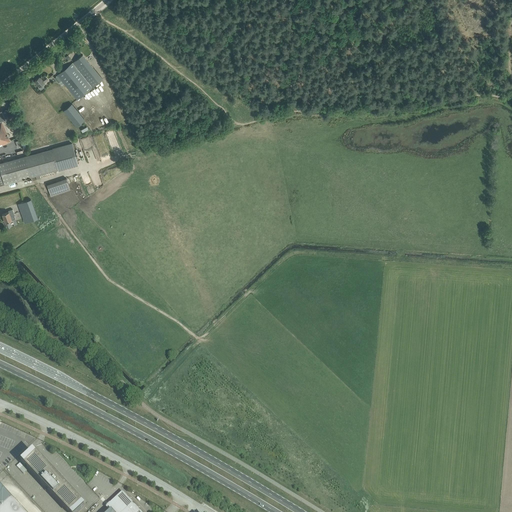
[(54,77),(62,86),(64,84),(77,99),(102,79),(83,55),(54,77)]
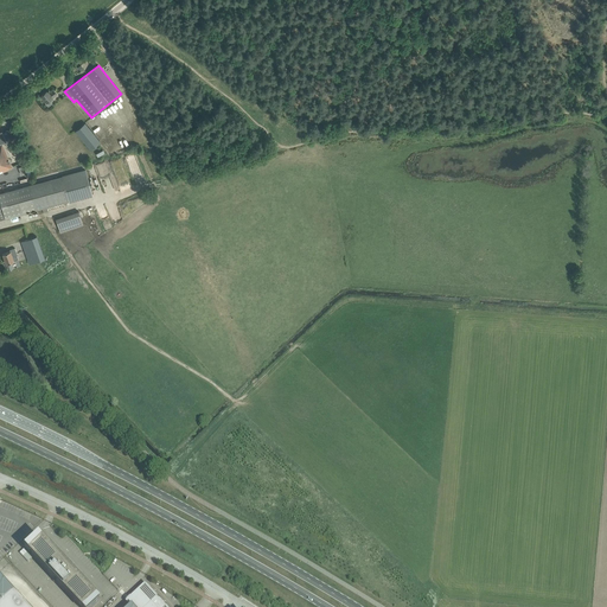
[(40,96),(44,101),(46,103),(48,106),(49,106),(52,103),(52,102),(50,100),(52,97),(57,94),(53,90),(50,94),(48,90),(40,96)]
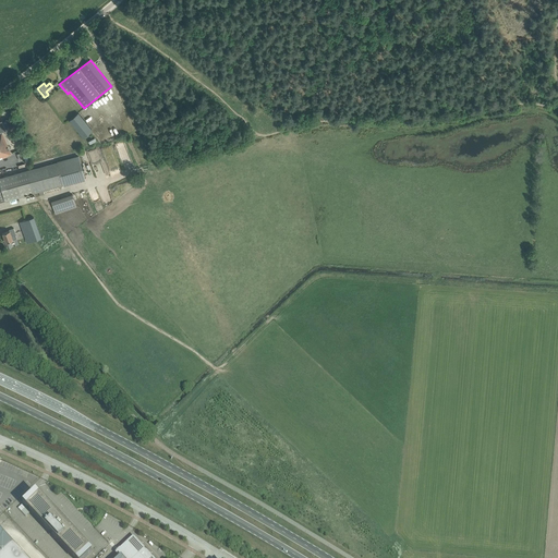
[(79,114),(70,121),(84,140),(93,132),(79,114)]
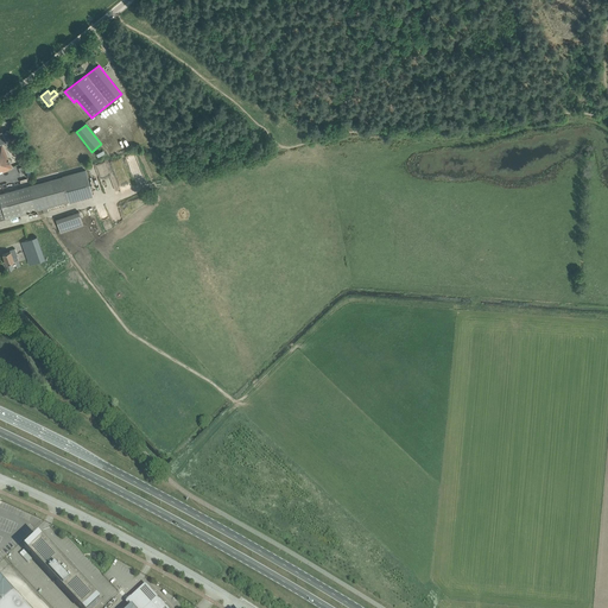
[(12,127),(7,130),(21,163),(23,163),(30,179),(33,178),(26,160),(12,127)]
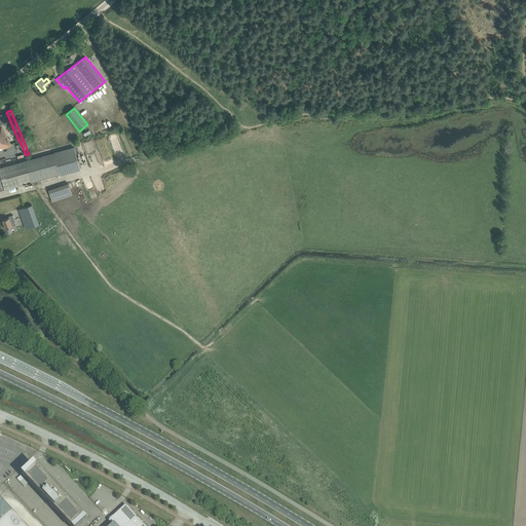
[(0,149),(10,146),(2,125),(5,123),(2,114),(0,114),(0,149)]
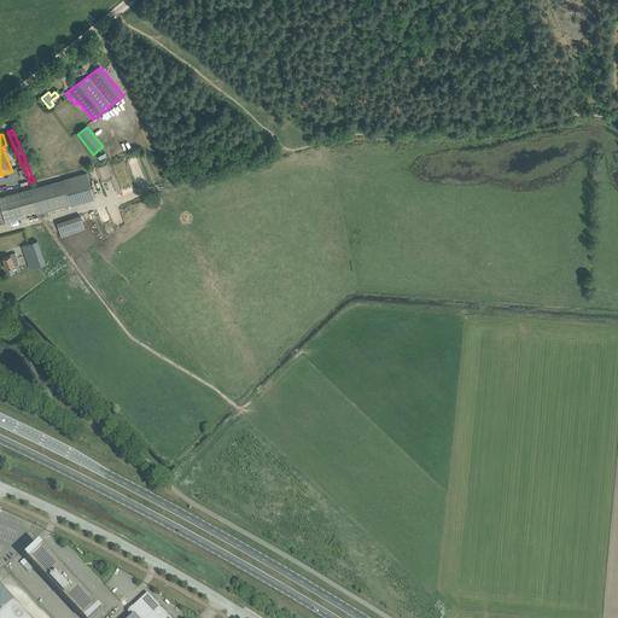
[(0,222),(0,225),(5,222),(38,214),(70,205),(81,203),(94,199),(87,173),(75,175),(63,179),(63,180),(35,187),(0,197),(0,222)]
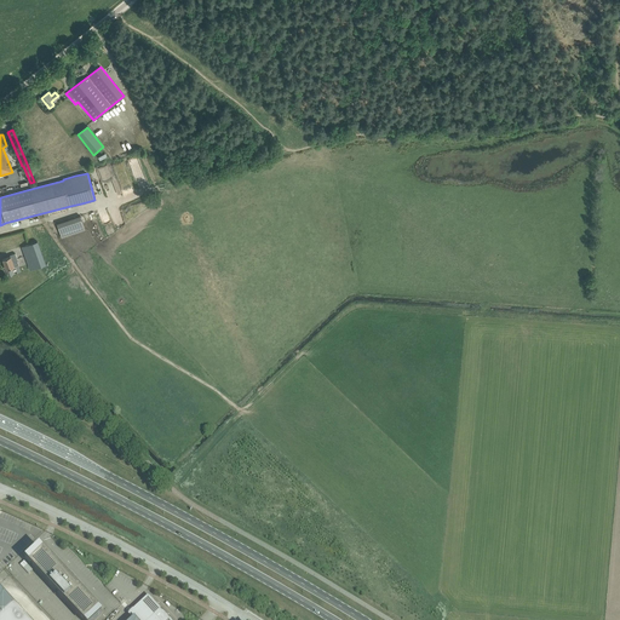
[(63,236),(87,231),(84,217),(59,222),(63,236)]
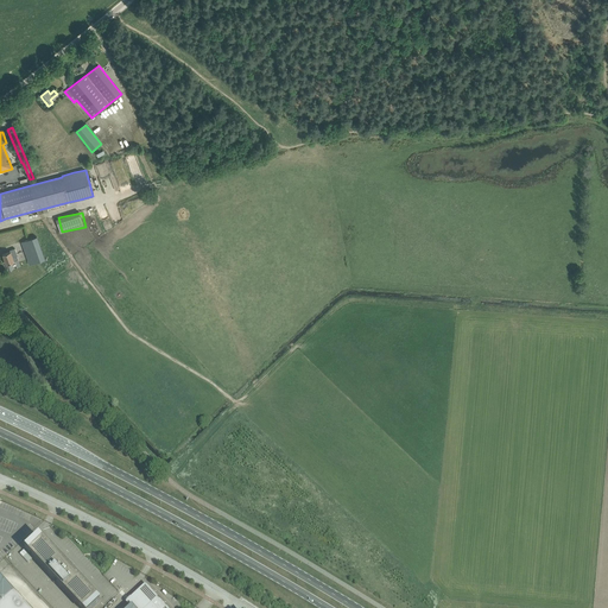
[(20,242),(29,266),(45,260),(37,236),(20,242)]
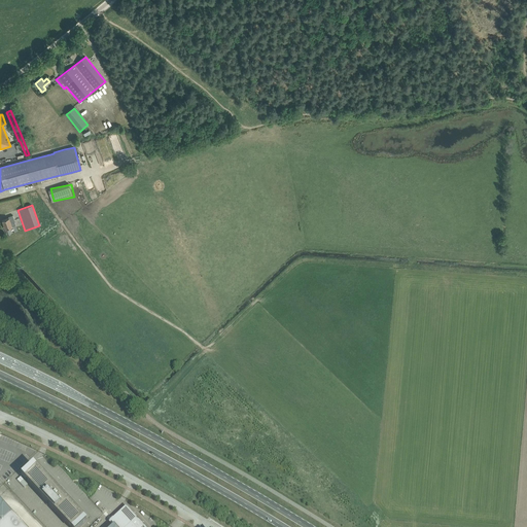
[(8,218),(2,220),(5,227),(5,230),(8,229),(10,227),(12,226),(15,225),(14,221),(15,221),(12,215),(8,217),(8,218)]
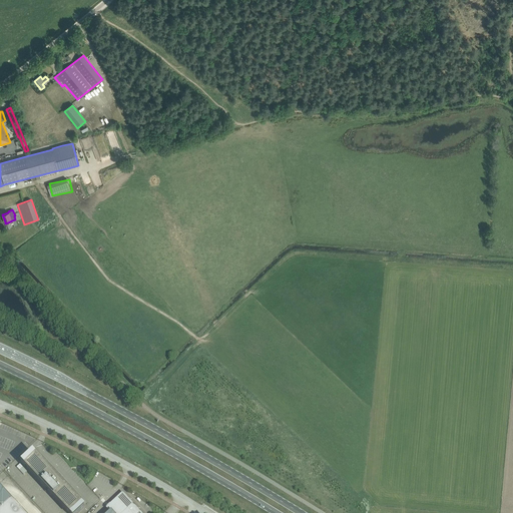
[(31,452),(20,462),(67,512),(77,512),(84,508),(55,477),(56,477),(31,452)]
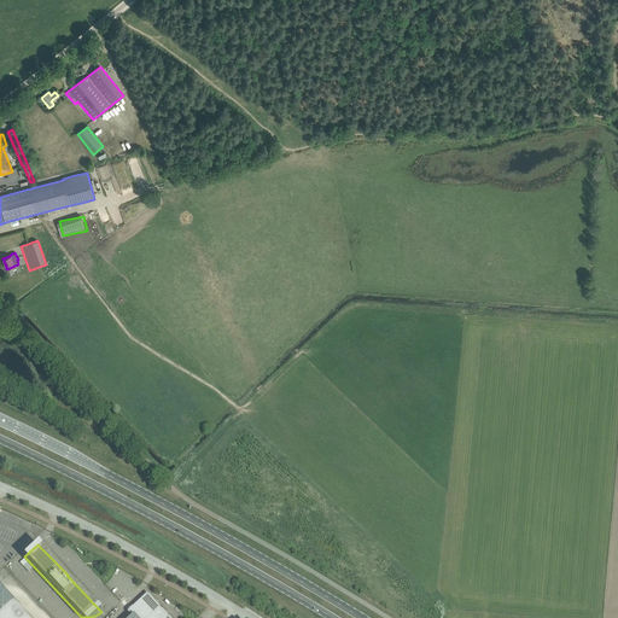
[(168,617),(147,595),(129,612),(134,617),(168,617)]
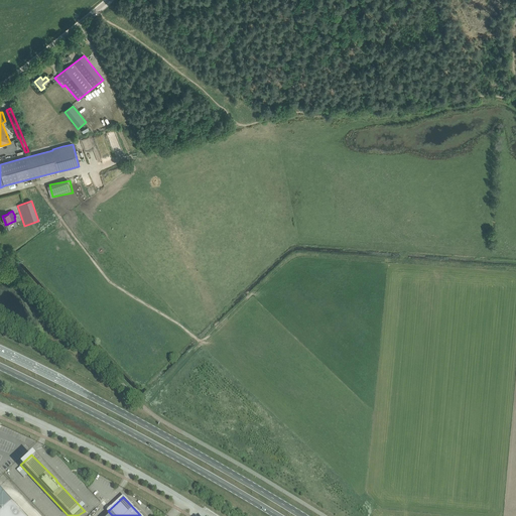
[(22,515),(11,504),(0,513),(0,515),(22,515)]
